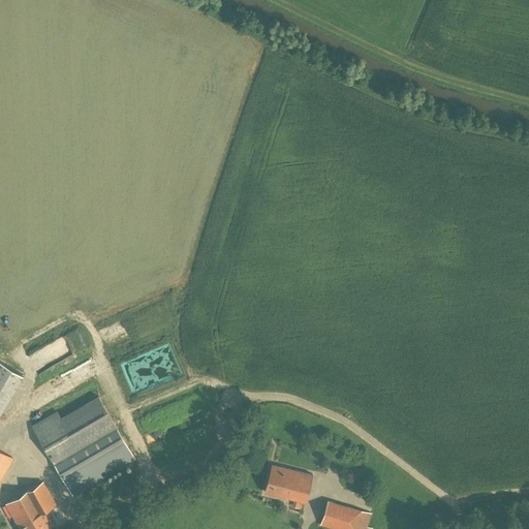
[(0,413),(24,375),(0,361),(0,413)]
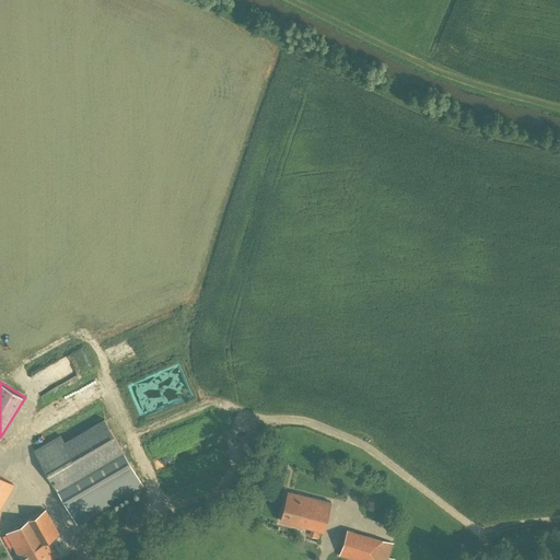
[(35,451),(78,524),(143,486),(105,420),(65,443),(60,436),(35,451)]
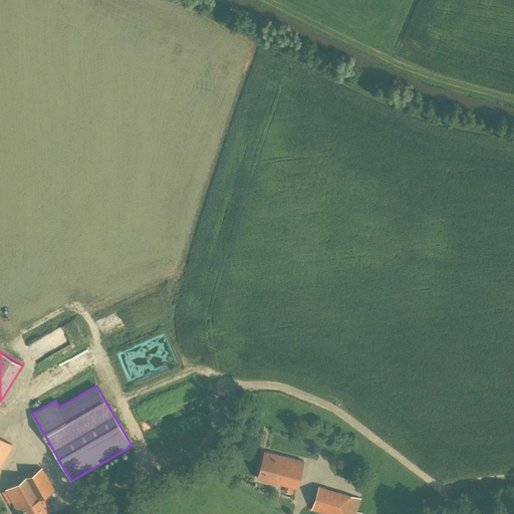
[(0,437),(0,468),(13,445),(0,437)]
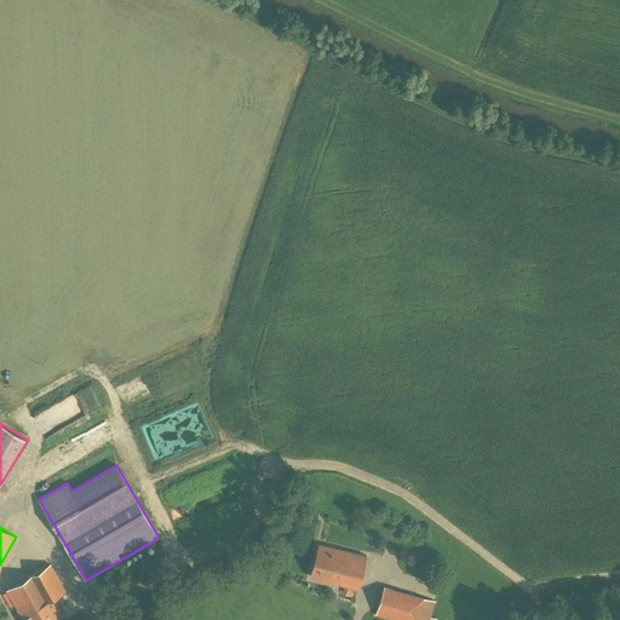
[(310,577),(359,589),(367,556),(319,544),(310,577)]
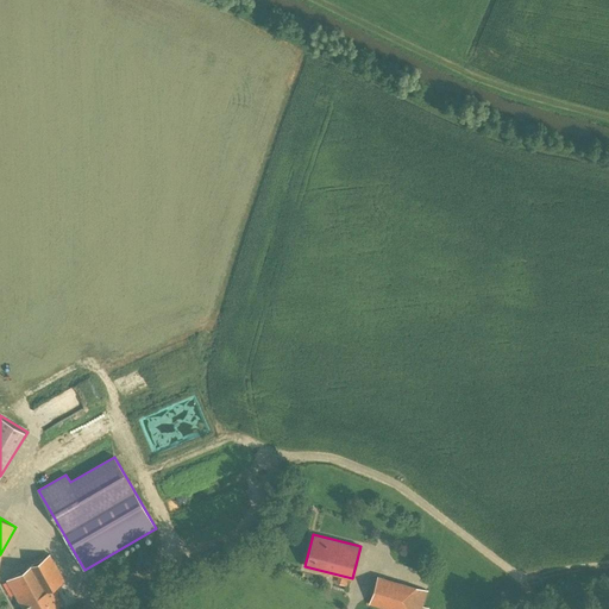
[(7,578),(24,608),(50,608),(62,603),(52,586),(64,581),(50,554),(7,578)]
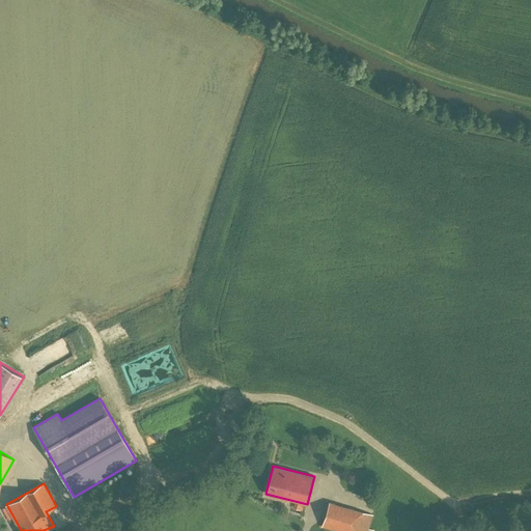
[(336,530),(373,530),(374,530),(369,529),(372,514),(363,511),(329,501),(322,527),(336,530)]
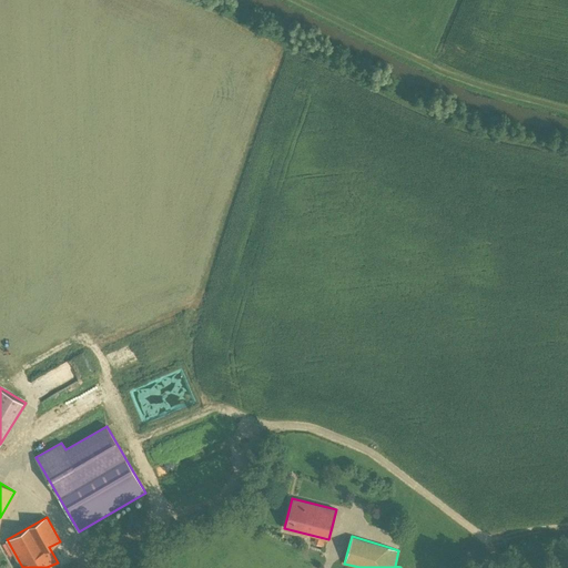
[(111,567),(110,556),(98,557),(99,567),(111,567)]
